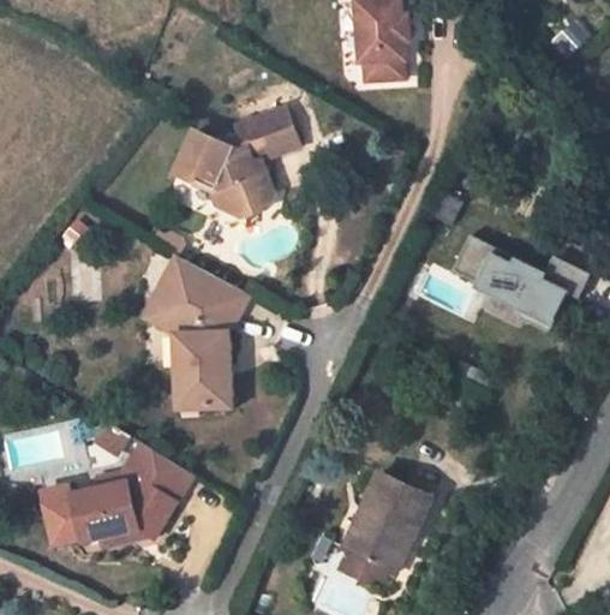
[(353,0),(356,57),(364,57),(364,75),(401,72),(400,54),(404,54),(404,35),(408,34),(408,10),(401,10),(400,0),(353,0)]
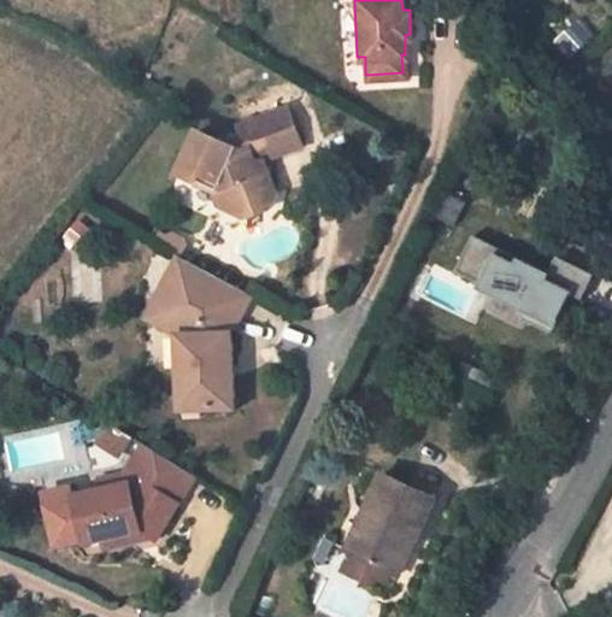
[(237,148),(195,128),(176,172),(198,182),(200,175),(215,182),(223,211),(242,221),(265,212),(276,193),(275,187),(262,175),(258,160),(306,146),(295,107),(245,122),(252,145),(237,148)]
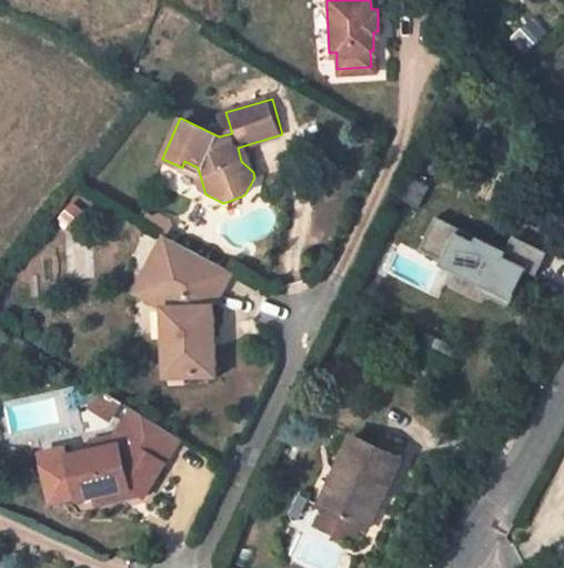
[(482,291),(505,303),(520,271),(531,276),(544,253),(510,236),(502,252),(431,220),(414,252),(485,286),(482,291)]
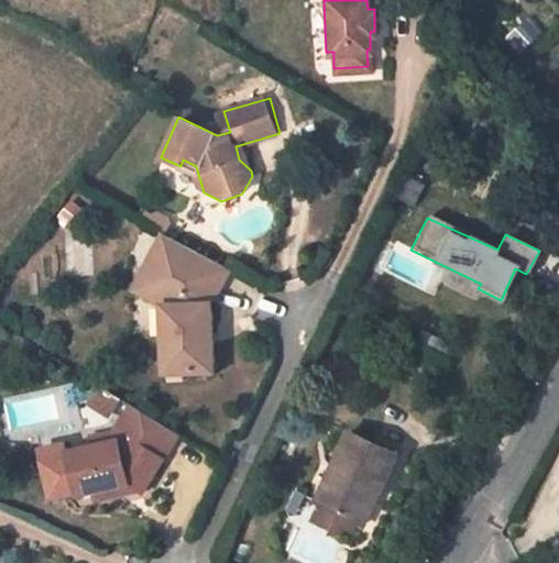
[(171,291),(163,307),(162,375),(212,375),(216,306),(232,272),(211,261),(171,239),(161,260),(152,256),(141,277),(171,291)]
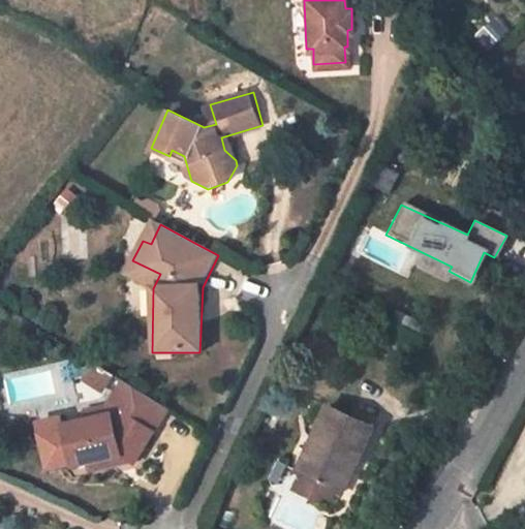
[(87,364),(78,380),(99,393),(109,377),(87,364)]
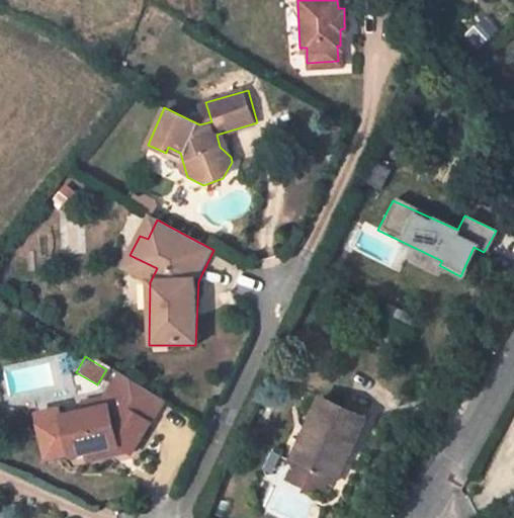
[(126,453),(159,397),(117,371),(104,396),(105,397),(109,400),(106,405),(83,411),(56,419),(60,434),(59,434),(37,440),(44,461),(66,455),(67,458),(81,454),(113,445),(122,450),(126,453)]
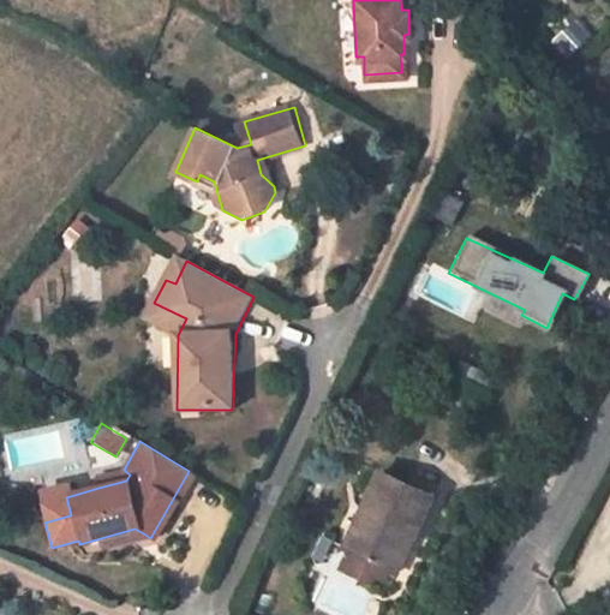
[(99,488),(126,481),(130,475),(125,471),(96,479),(99,488)]
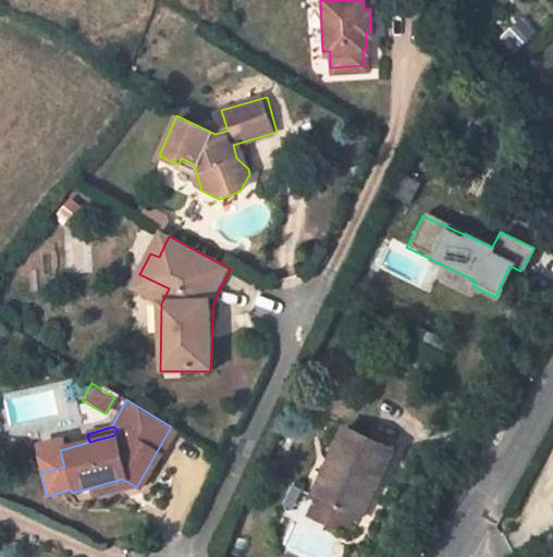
[(342,428),(321,470),(326,471),(312,497),(315,498),(307,515),(332,525),(335,519),(345,523),(349,515),(357,518),(391,452),(342,428)]
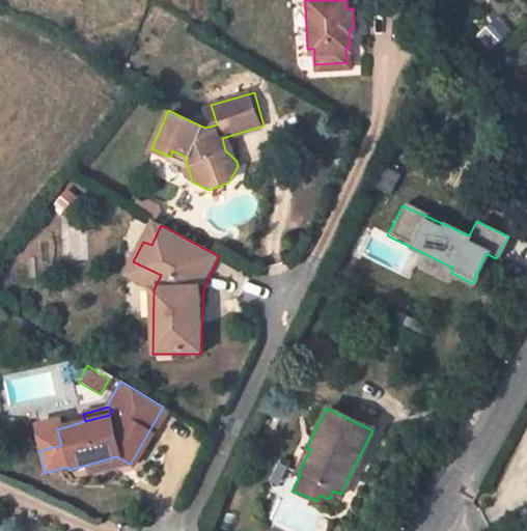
[(38,451),(60,445),(57,429),(55,422),(32,428),(38,451)]
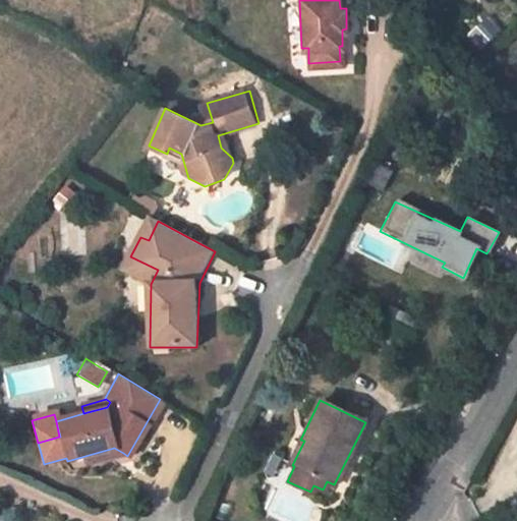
[(83,464),(123,453),(114,448),(81,457),(83,464)]
